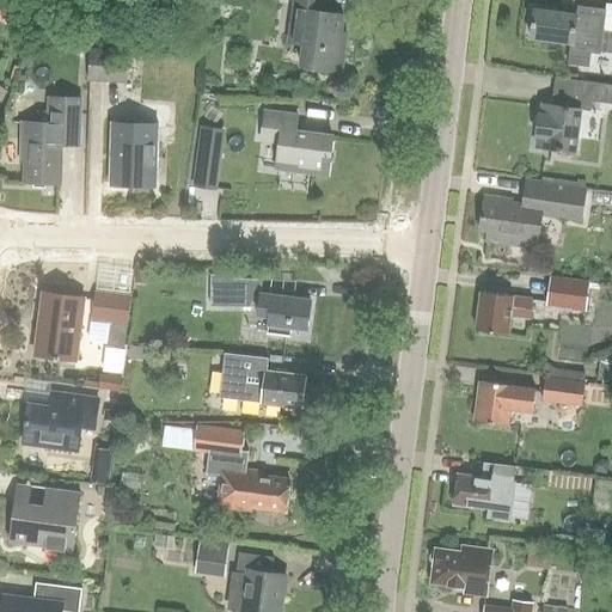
[(342,73),(346,49),(340,48),(344,14),(323,11),(324,0),(295,0),(289,43),(305,46),(301,67),(342,73)]
